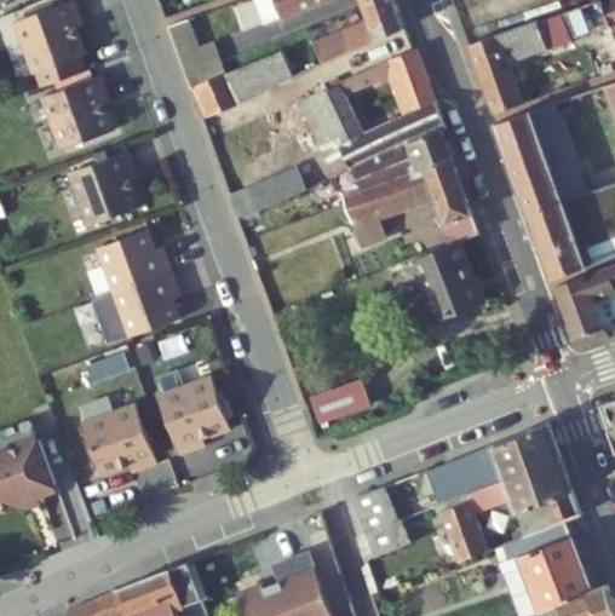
[(15,22),(34,75),(39,73),(46,91),(85,76),(79,58),(84,57),(72,22),(80,18),(73,0),(15,22)]
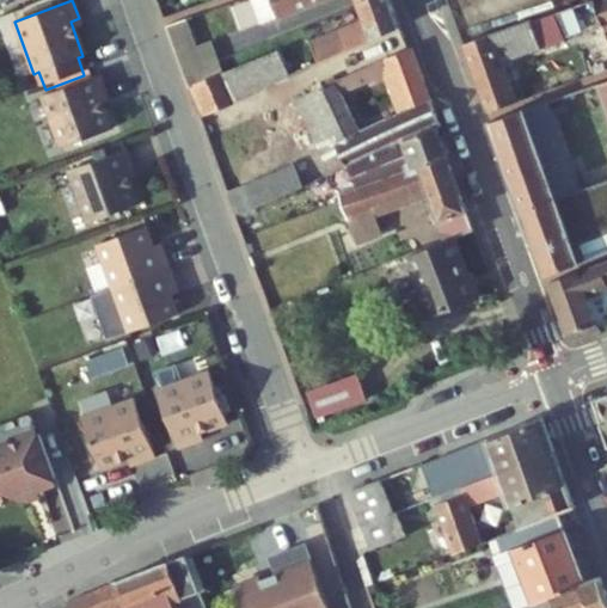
[(274,0),(281,16),(320,0),(274,0)]
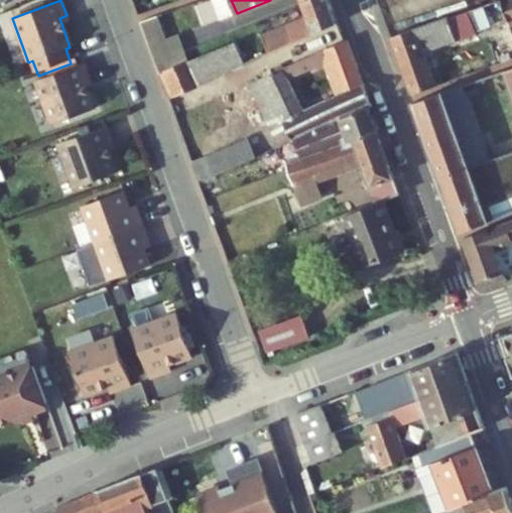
[(336,25),(326,0),(297,0),(300,8),(304,19),(264,37),(269,52),(336,25)]
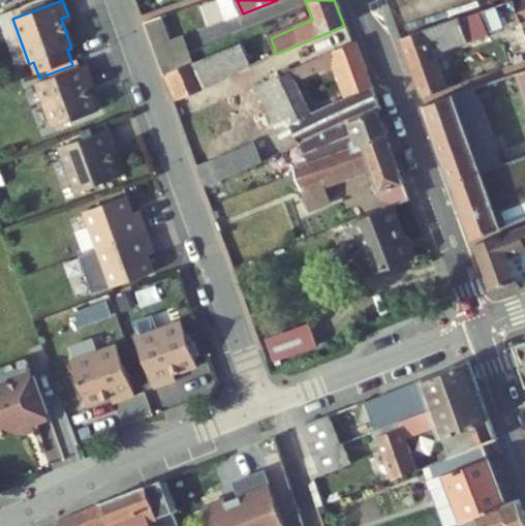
[(495,0),(455,14),(463,39),(522,19),(515,0),(495,0)]
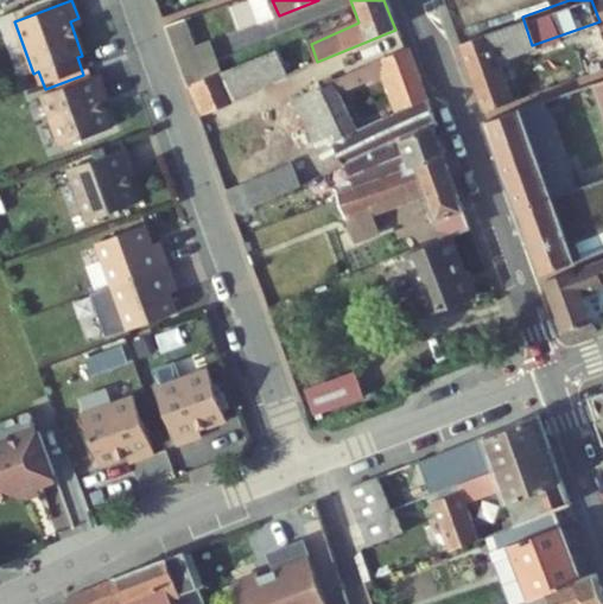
[(591,0),(600,21),(602,30),(602,0),(591,0)]
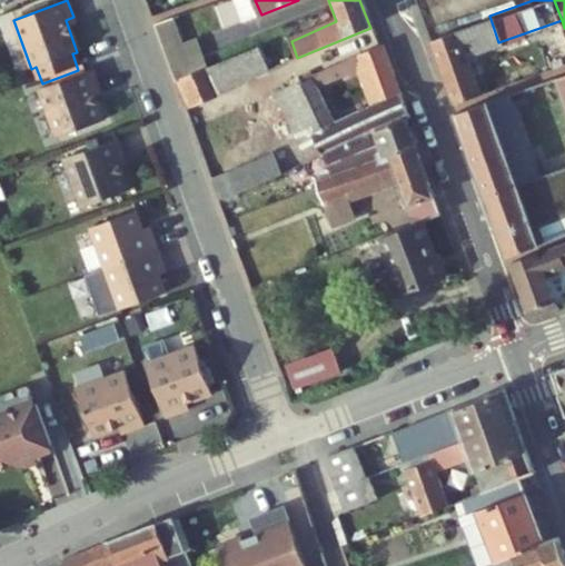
[(455,107),(481,98),(465,56),(498,42),(489,16),(428,37),(455,107)]
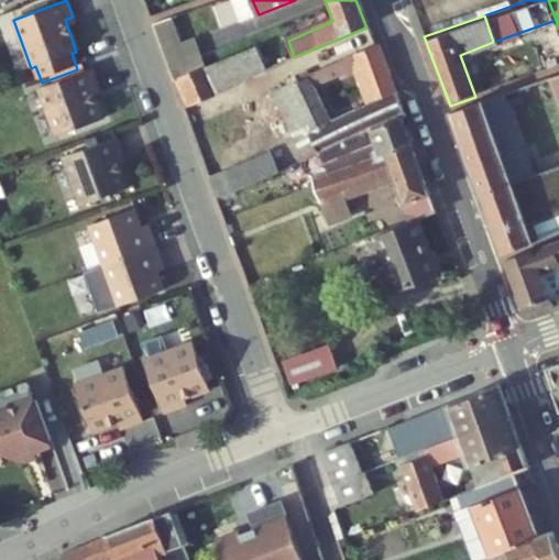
[(184,42),(175,17),(153,25),(168,67),(190,59),(204,54),(197,36),(184,42)]
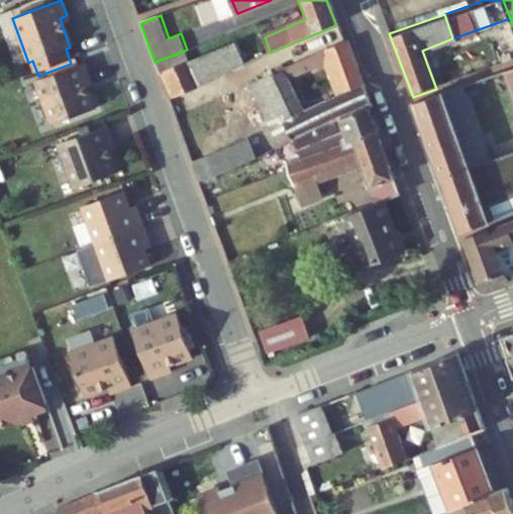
[(254,60),(243,29),(230,34),(234,45),(241,65),(254,60)]
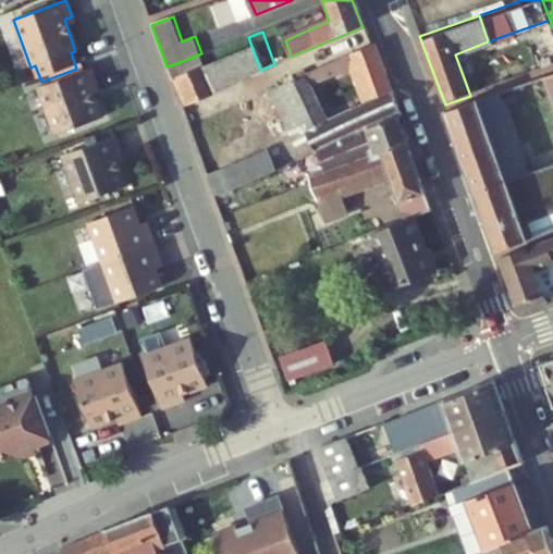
[(545,70),(552,66),(552,42),(552,41),(539,47),(545,70)]
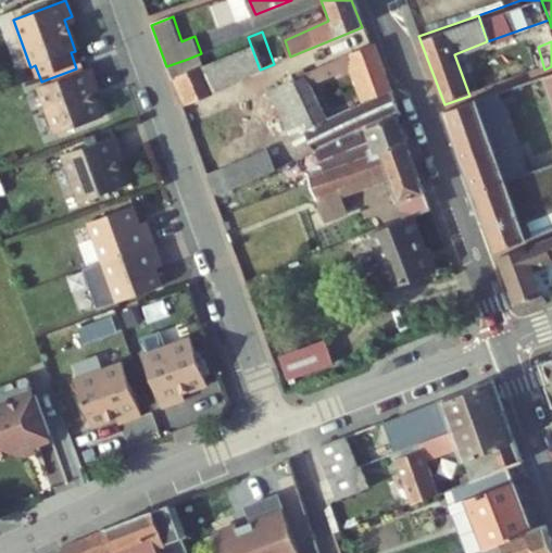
[(394,115),(397,114),(372,46),(267,92),(289,148),(303,142),(309,154),(316,150),(394,115)]
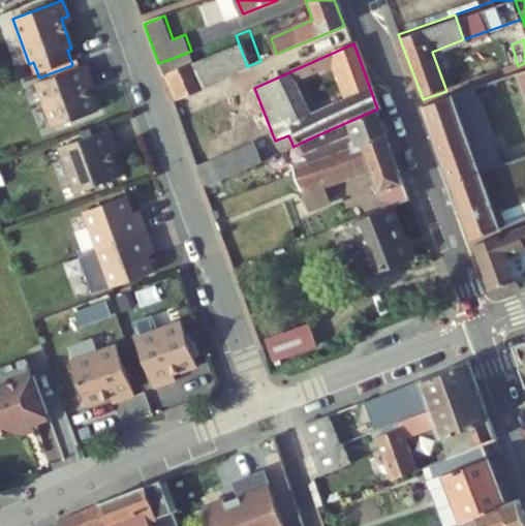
[(196,63),(183,67),(170,72),(179,98),(249,71),(247,66),(240,47),(196,63)]
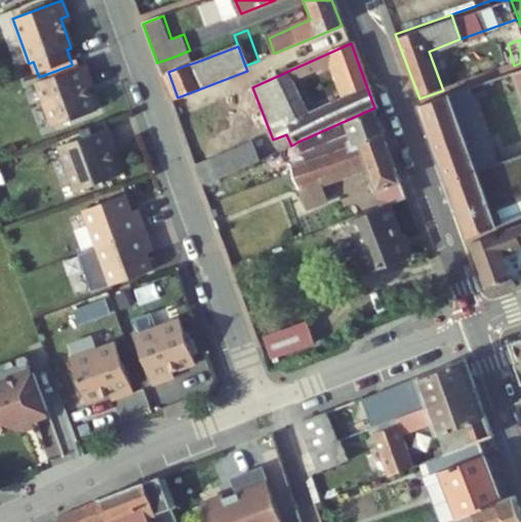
[(190,50),(177,55),(182,67),(195,63),(190,50)]
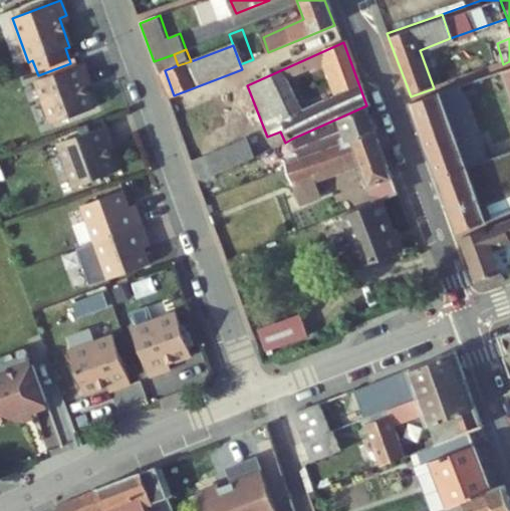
[(178,65),(174,54),(154,61),(159,72),(165,70),(178,65)]
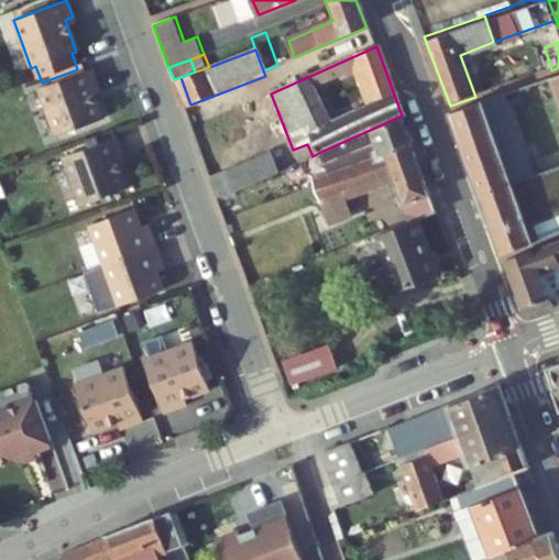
[(55,136),(101,120),(90,88),(97,86),(91,69),(37,88),(55,136)]
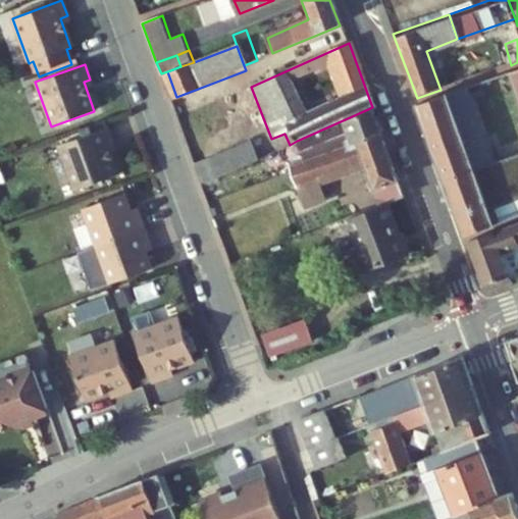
[(517,68),(507,73),(517,103),(517,153),(495,162),(467,87),(419,104),(466,230),(517,211),(517,68)]
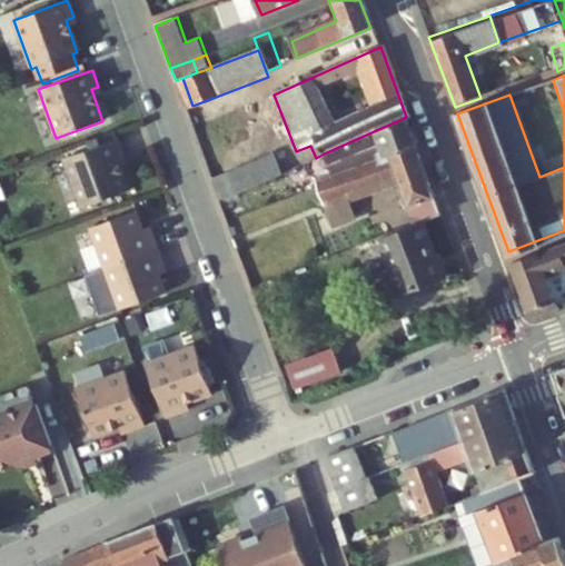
[(412,139),(404,118),(324,154),(330,172),(412,139)]
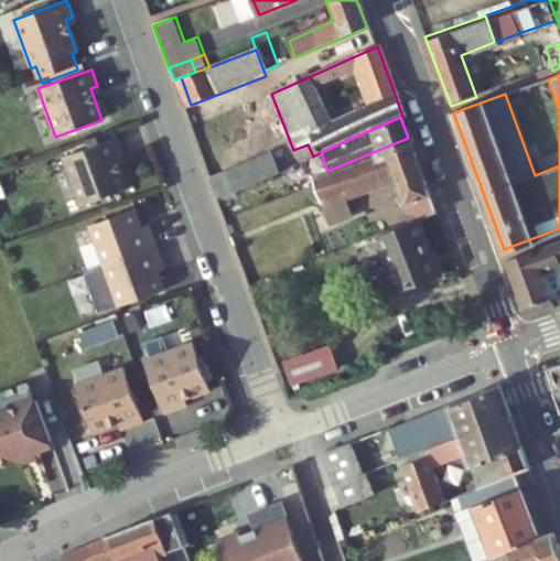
[(435,212),(408,138),(327,171),(311,176),(326,216),(359,204),(354,192),(391,176),(409,223),(416,220),(435,212)]
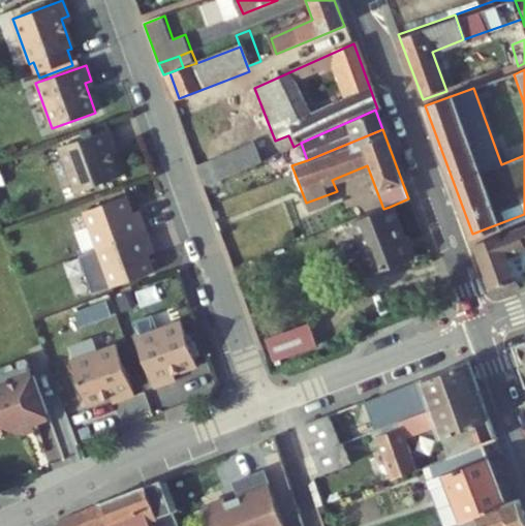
[(74,193),(119,178),(107,148),(115,146),(109,130),(59,148),(74,193)]
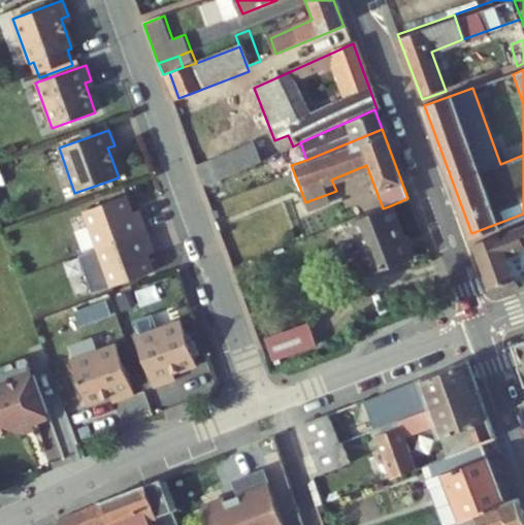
[(222,176),(214,157),(198,163),(205,183),(222,176)]
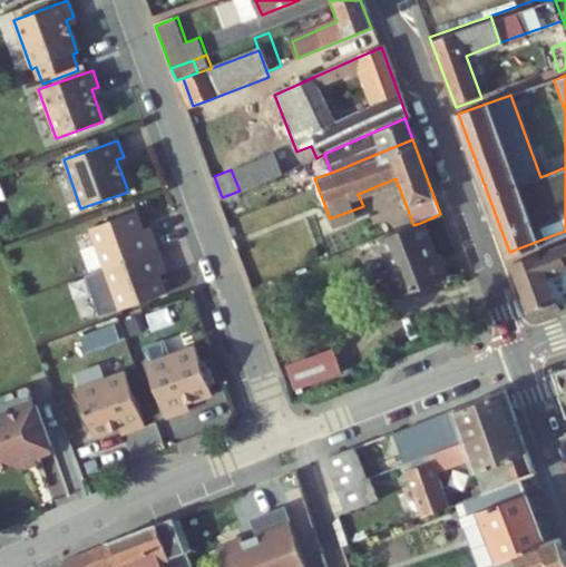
[(88,228),(103,270),(157,251),(152,235),(144,237),(135,213),(88,228)]
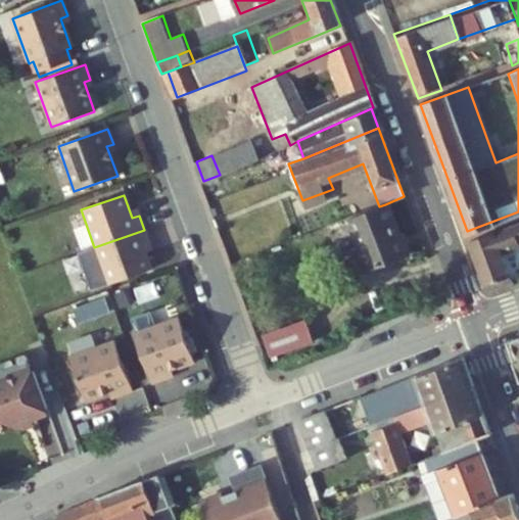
[(405,253),(385,204),(379,206),(344,220),(364,270),(405,253)]
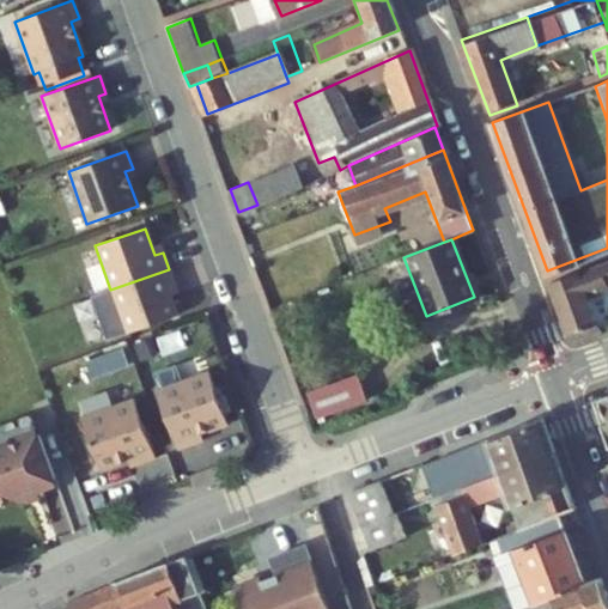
[(607,256),(552,276),(571,330),(599,321),(588,291),(607,282),(607,256)]
